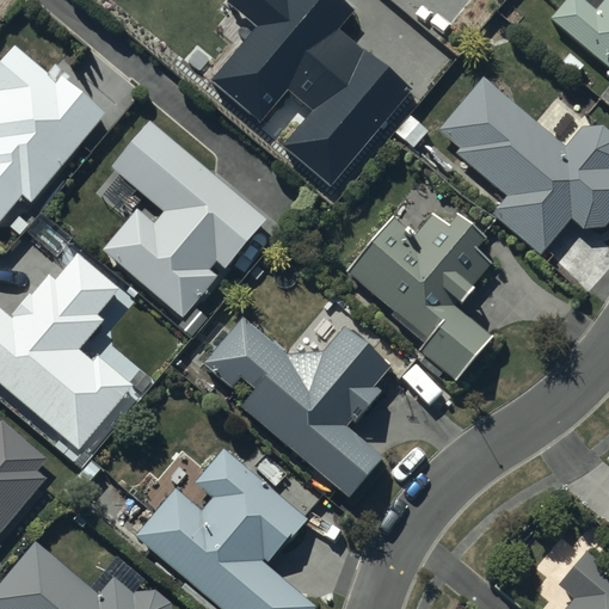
[(227,0),(254,24),(209,77),(259,118),(285,87),(311,108),(281,142),(328,183),(408,88),(337,26),(352,7),(344,0),(227,0)]
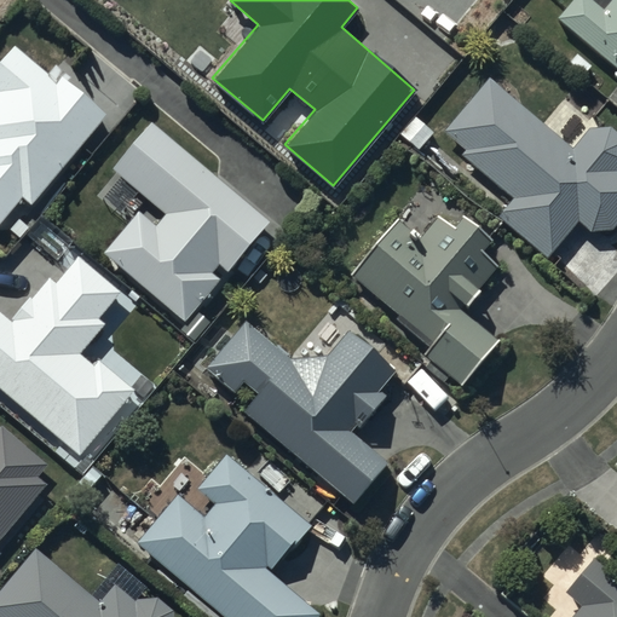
[(605,0),(603,4),(598,0),(563,0),(553,13),(616,65),(616,0),(605,0)]
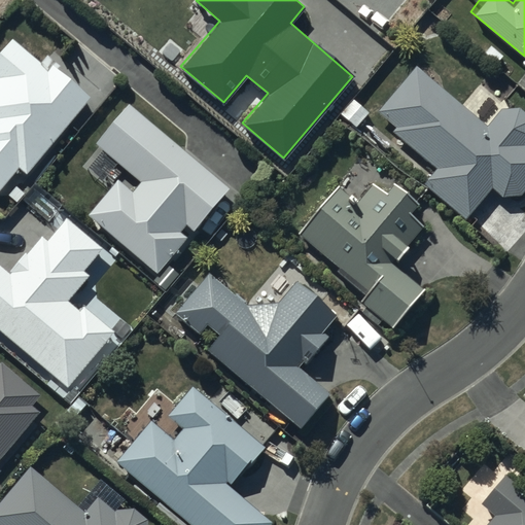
[(39,64),(9,40),(0,51),(0,190),(18,170),(25,176),(89,98),(56,71),(58,68),(44,58),(39,64)]
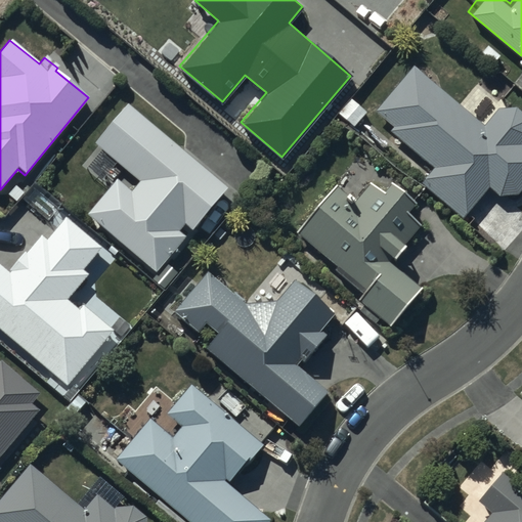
[(482,118),(411,59),(374,105),(392,121),(388,126),(432,163),(421,176),(463,211),(487,181),(510,200),(521,184),(521,104),(504,90),(482,118)]
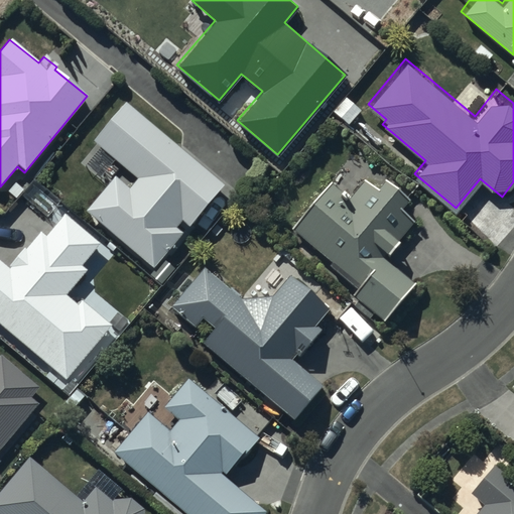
[(227,185),(125,101),(92,140),(137,178),(131,187),(117,175),(86,212),(155,270),(184,235),(177,229),(182,222),(190,228),(227,185)]
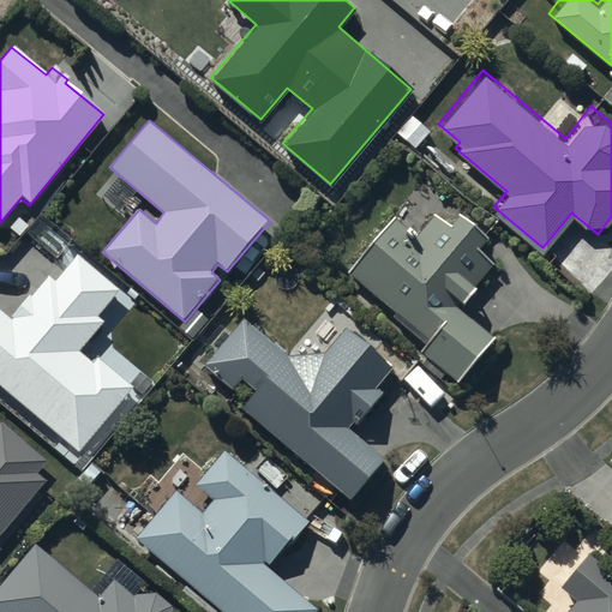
[(415,232),(393,214),(346,270),(425,335),(417,346),(457,379),(496,333),(457,301),(495,257),(475,241),(483,232),(457,210),(448,222),(433,210),(415,232)]
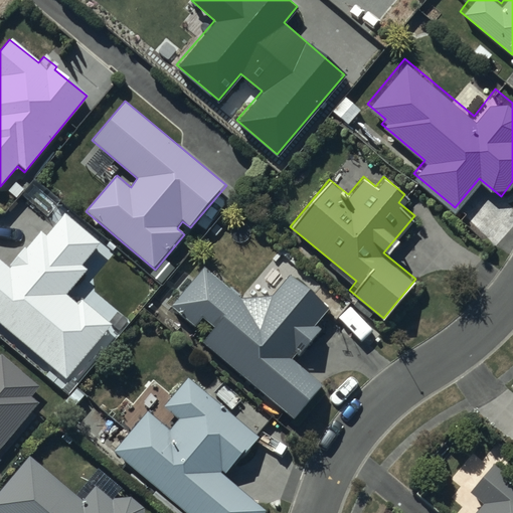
[(0,323),(66,378),(111,325),(82,301),(78,306),(66,296),(88,270),(82,266),(102,242),(64,212),(45,234),(40,230),(26,247),(23,245),(8,264),(0,258),(0,323)]
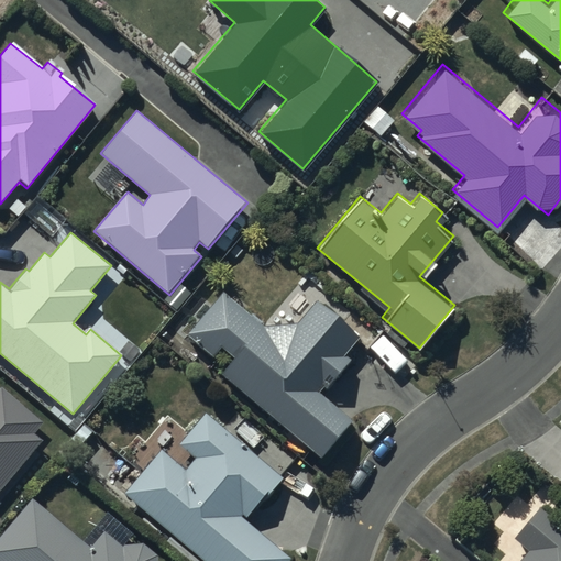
[(224,297),(191,337),(211,354),(219,345),(237,360),(221,378),(320,461),(351,422),(318,395),(323,388),(326,391),(350,362),(344,358),(359,341),(315,305),(297,327),(262,329),(224,297)]
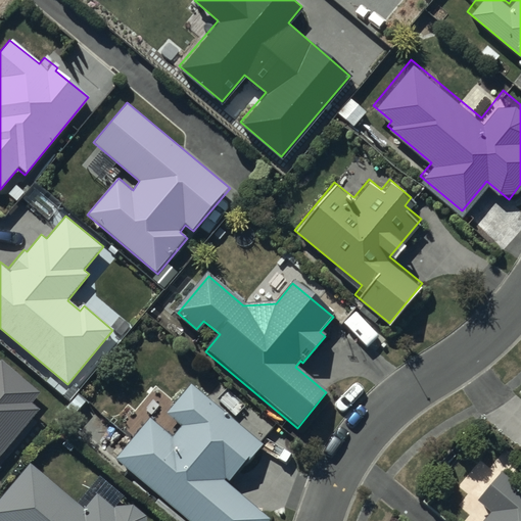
[(0,456),(39,410),(31,403),(40,392),(1,360),(0,361),(0,456)]
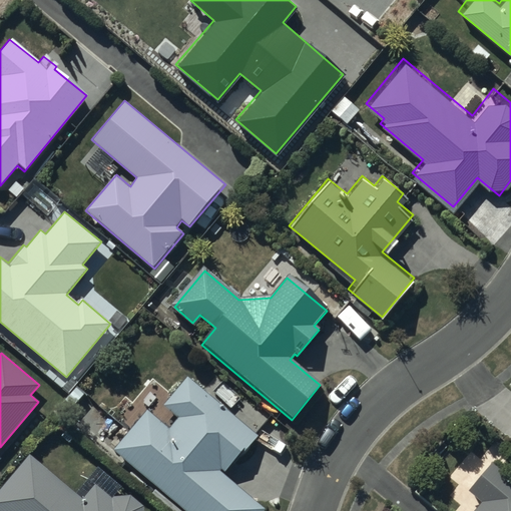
[(113,425),(121,431),(109,446),(188,510),(256,510),(262,504),(220,470),(228,460),(230,462),(257,431),(184,372),(160,401),(164,405),(156,415),(144,404),(134,417),(126,410),(113,425)]
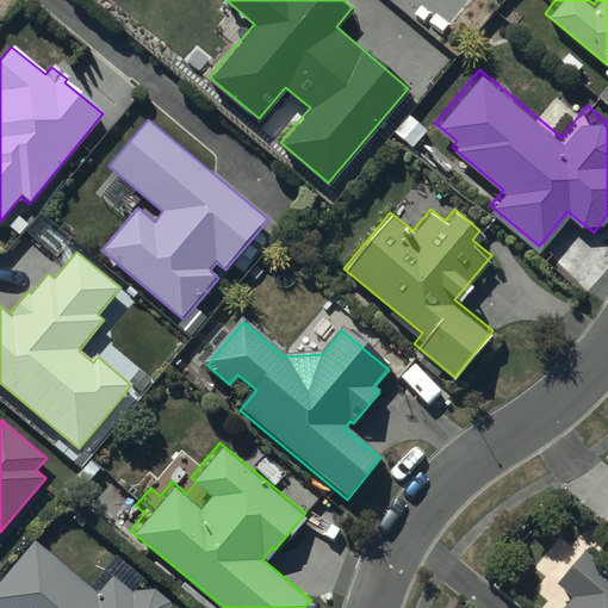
[(154,583),(131,587),(110,568),(94,587),(32,534),(0,572),(0,607),(168,607),(168,595),(154,583)]
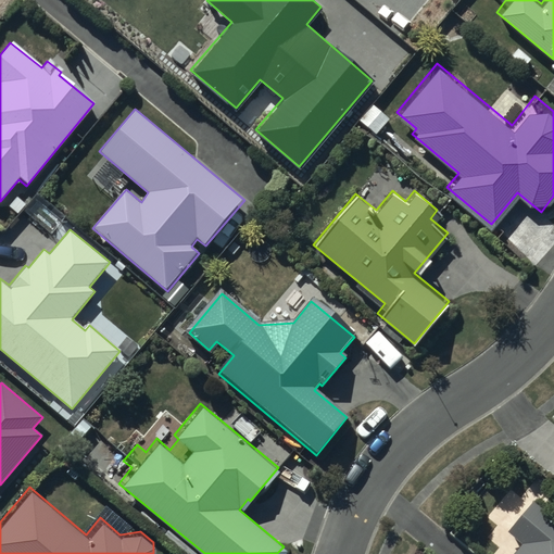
[(553,553),(553,525),(530,505),(502,539),(515,551),(512,553),(553,553)]
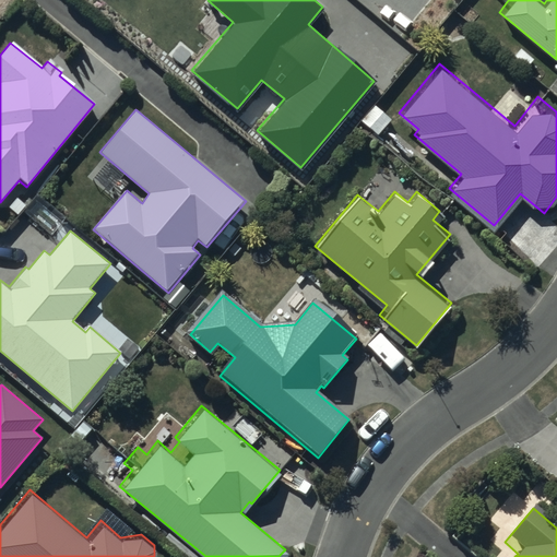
All buildings are outlined.
